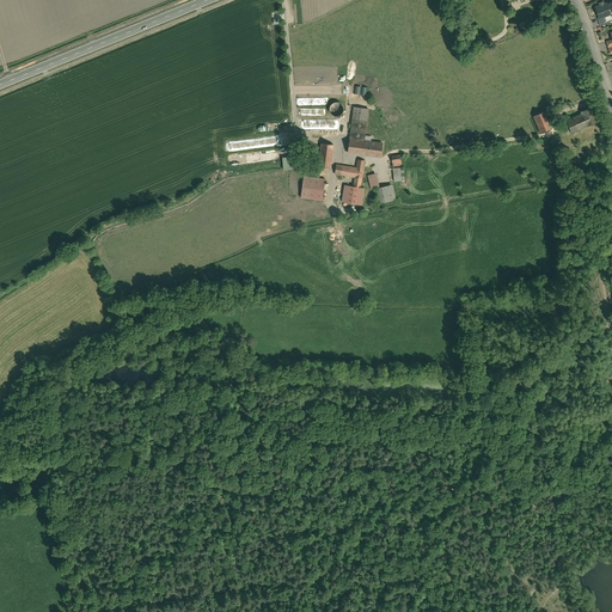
[(564,7),(561,0),(560,0),(552,4),(555,12),(564,7)]
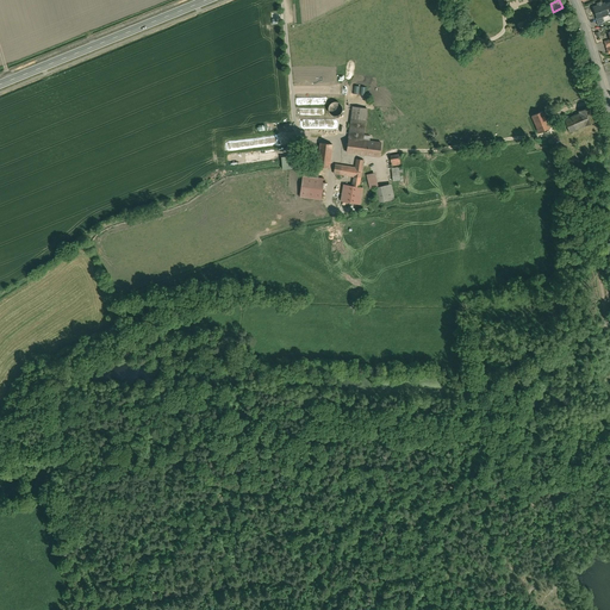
[(597,5),(591,7),(596,18),(608,13),(609,16),(609,14),(609,0),(608,0),(602,2),(602,1),(596,4),(597,5)]
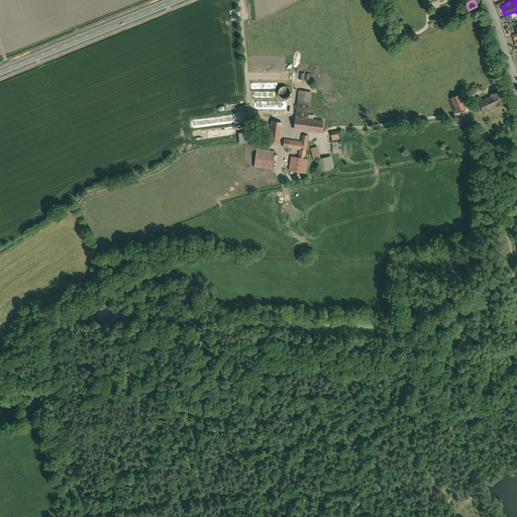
[(291,89),(290,87),(288,86),(285,86),(282,87),(281,88),(280,91),(279,93),(280,95),(282,97),(284,98),(286,98),(289,97),(291,96),(292,94),(292,91),(291,89)]
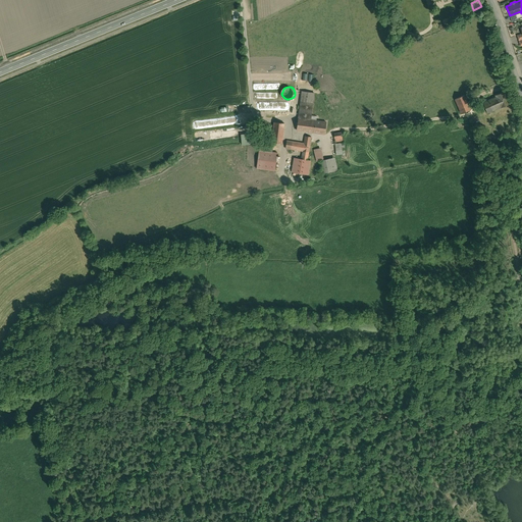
[(300,117),(312,119),(316,92),(303,91),(299,117),(300,117)]
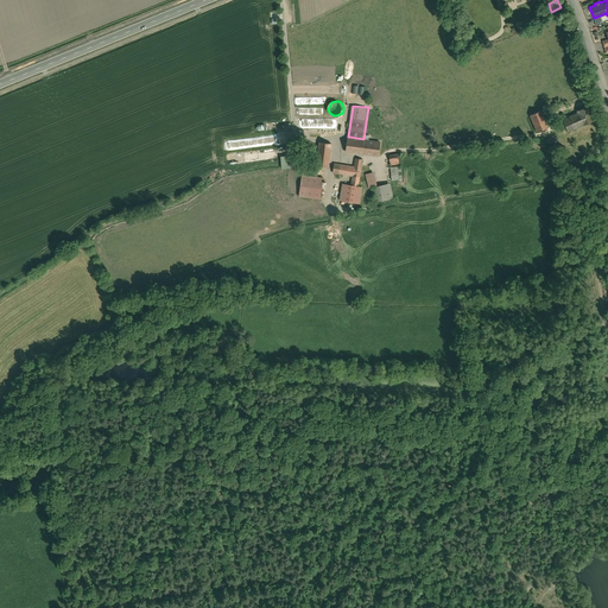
[(561,120),(567,132),(581,126),(581,127),(593,122),(587,107),(575,112),(575,114),(561,120)]
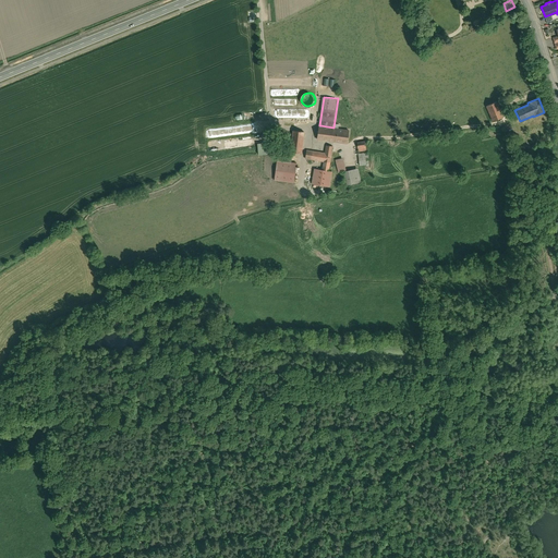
[(496,100),(485,106),(492,121),(502,117),(496,100)]
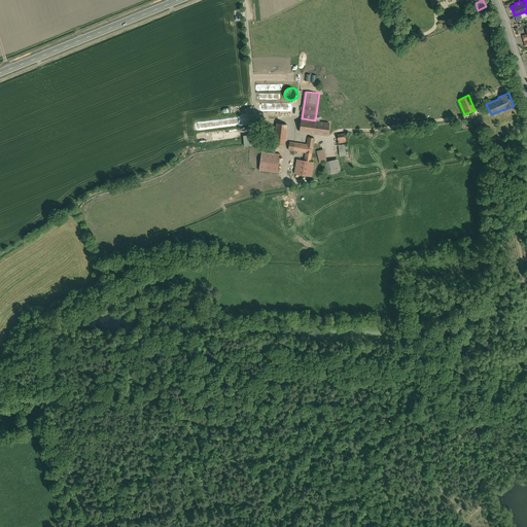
[(301,132),(329,136),(331,123),(321,121),(315,120),(303,118),(301,132)]
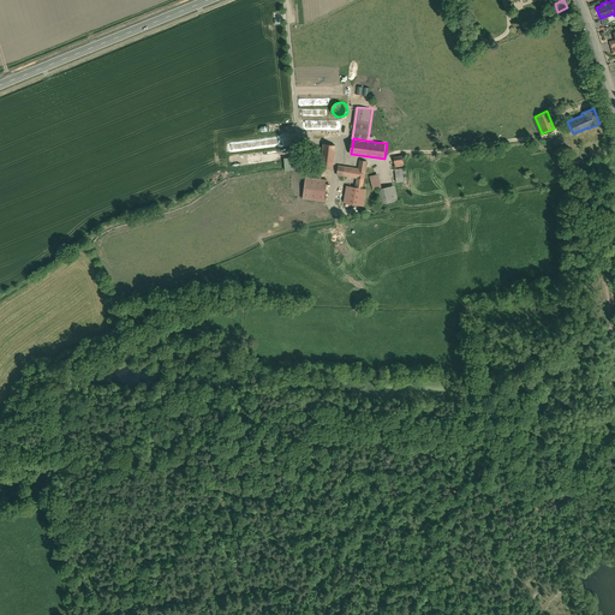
[(334,169),(336,145),(323,143),(321,168),(334,169)]
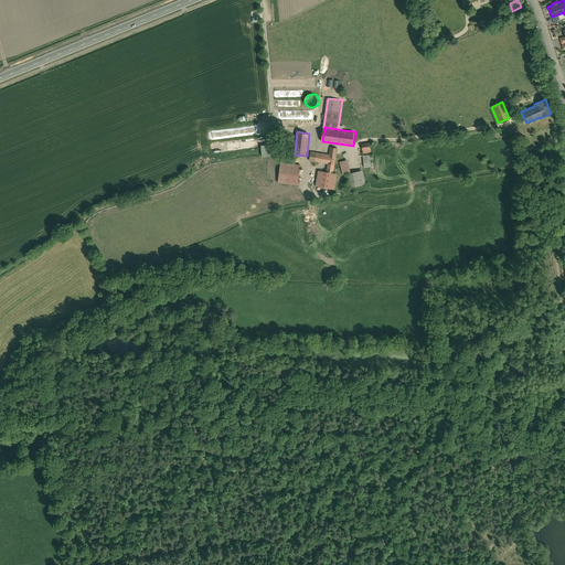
[(371,142),(363,144),(364,155),(373,153),(372,153),(371,142)]
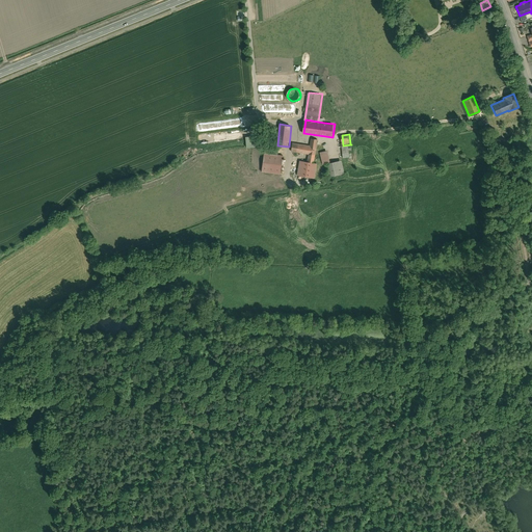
[(309,162),(315,162),(319,139),(312,138),(311,145),(294,143),(292,152),(310,155),(309,162)]
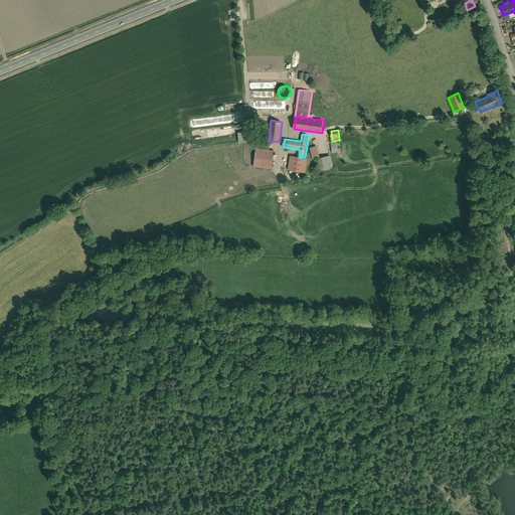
[(338,142),(332,142),(333,154),(339,153),(339,146),(342,146),(341,144),(338,144),(338,142)]
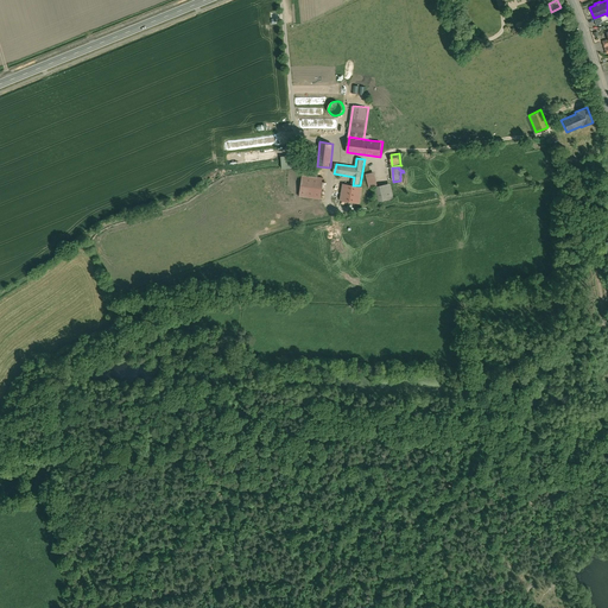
[(321,200),(324,178),(304,175),(301,197),(321,200)]
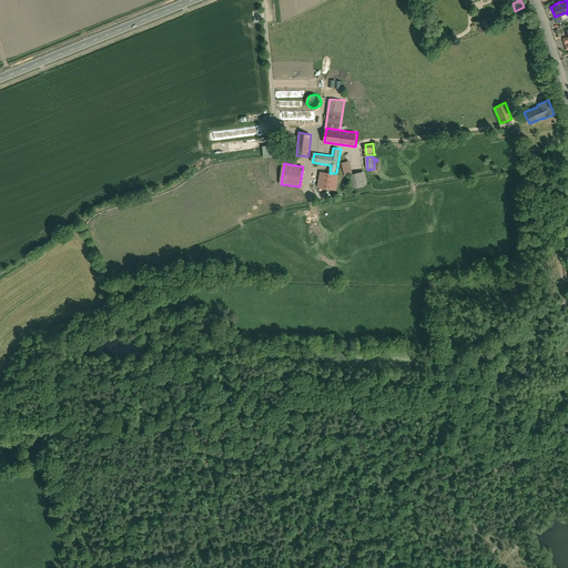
[(351,174),(354,174),(352,164),(343,166),(345,175),(351,174)]
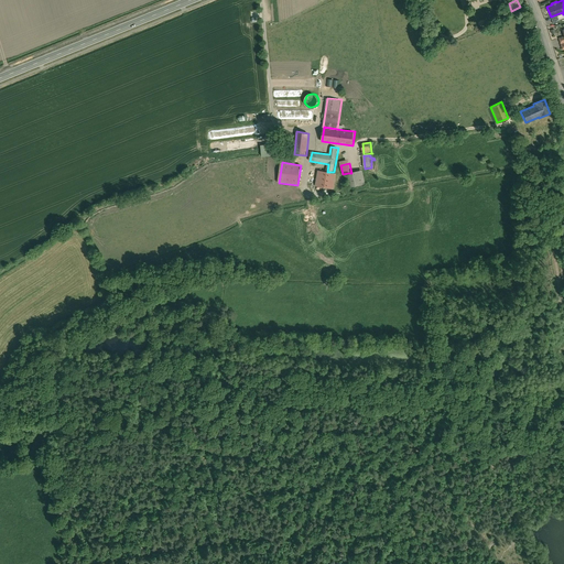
[(327,172),(318,170),(316,186),(335,190),(338,173),(334,172),(327,172)]
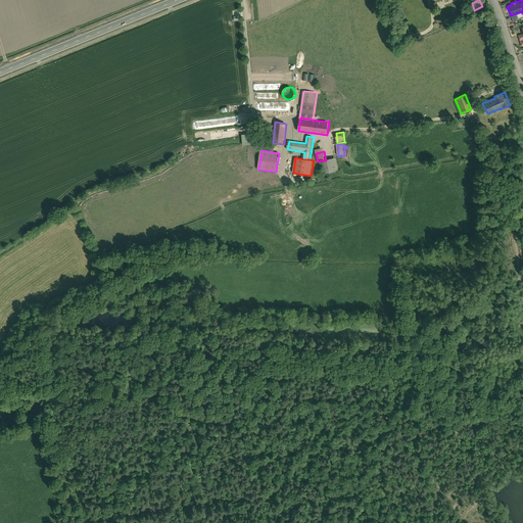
[(335,172),(339,171),(336,157),(326,160),(323,160),(326,174),(335,172)]
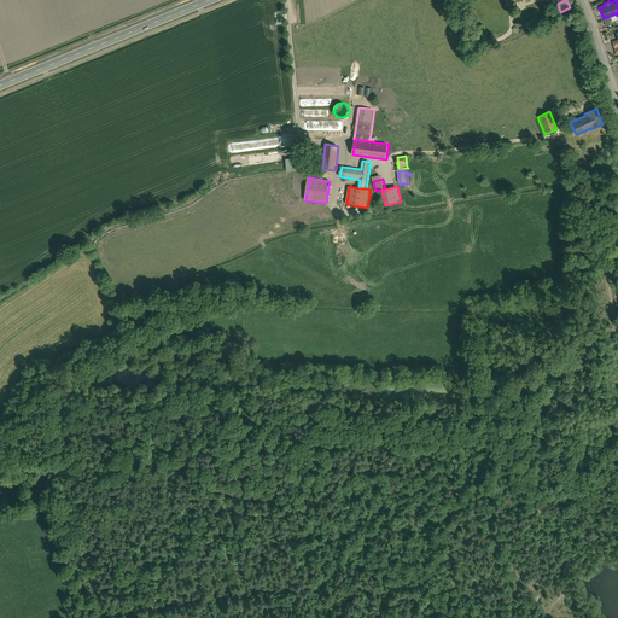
All buildings are outlined.
